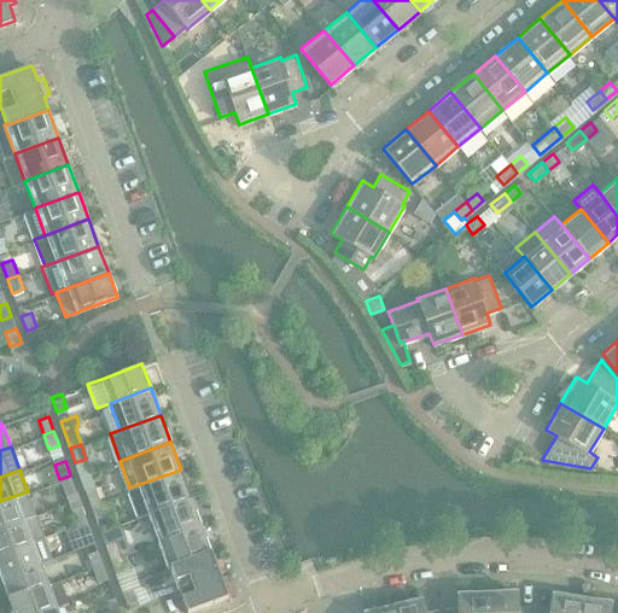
[(139,515),(150,512),(191,496),(181,470),(129,488),(139,515)]
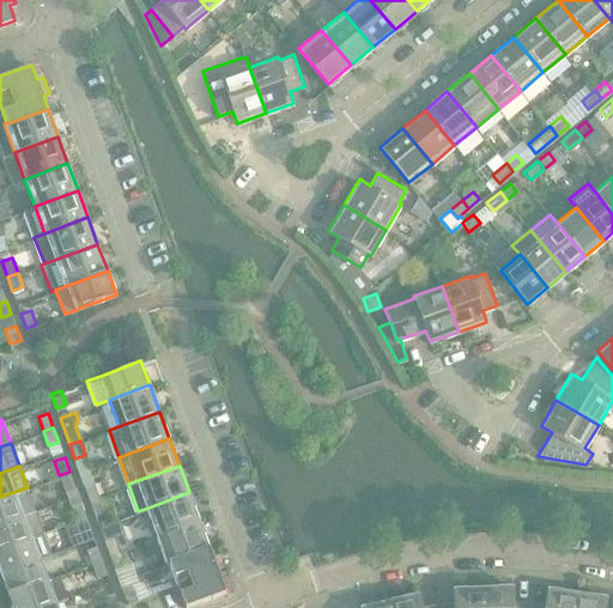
[(78,493),(70,472),(59,475),(67,497),(78,493)]
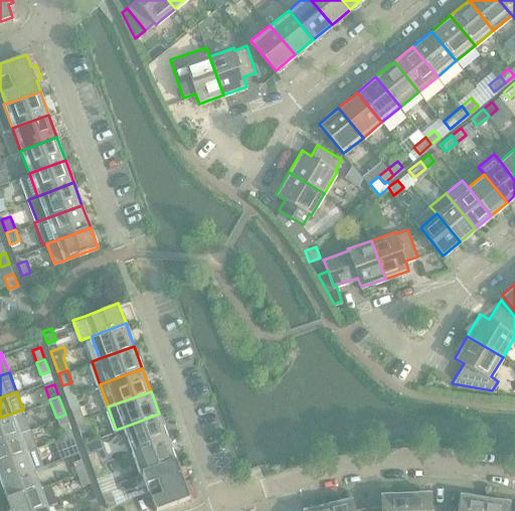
[(84,415),(79,403),(70,406),(75,418),(84,415)]
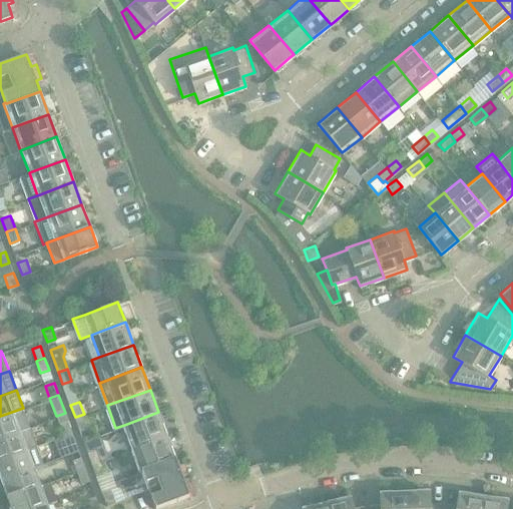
[(0,416),(0,437),(29,426),(23,408),(0,416)]
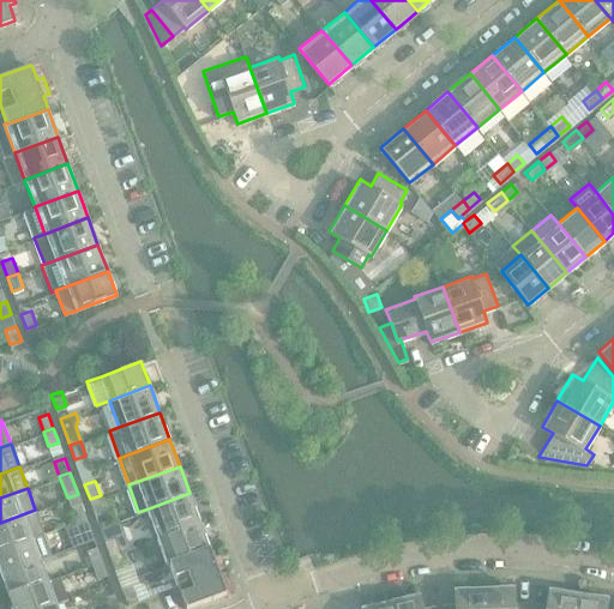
[(149,508),(158,535),(199,520),(190,493),(149,508)]
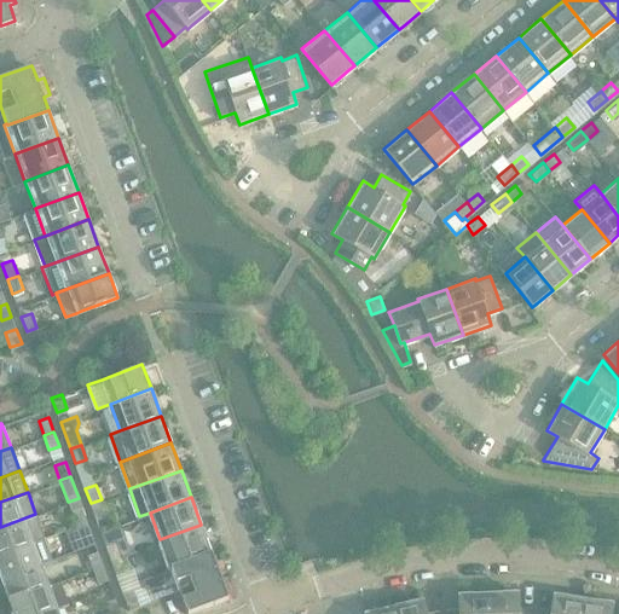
[(106,514),(102,499),(91,503),(96,519),(106,514)]
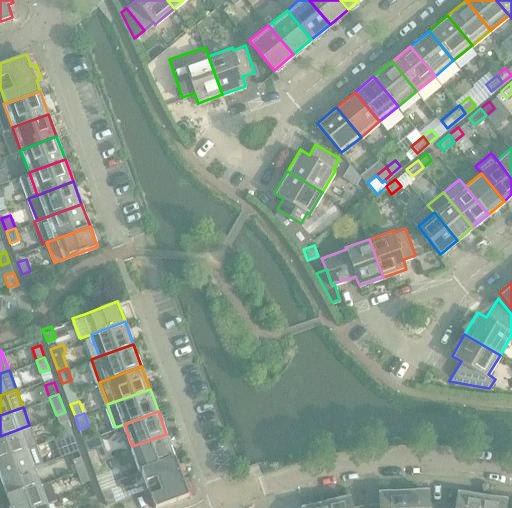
[(58,421),(63,433),(71,430),(67,418),(58,421)]
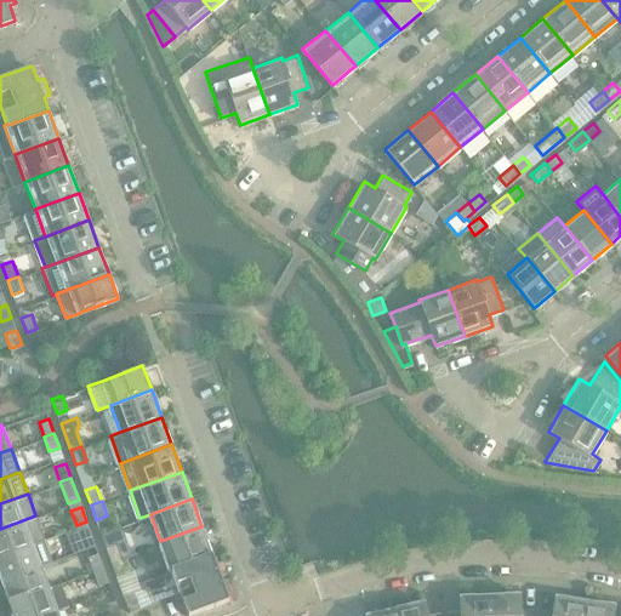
[(0,529),(0,553),(32,542),(33,542),(44,539),(35,515),(0,529)]
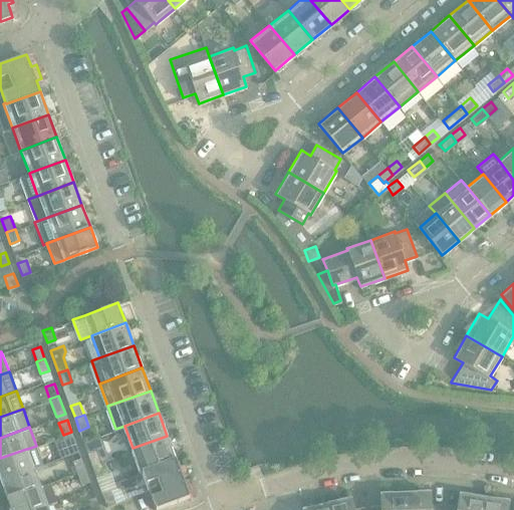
[(76,444),(71,432),(63,435),(67,447),(76,444)]
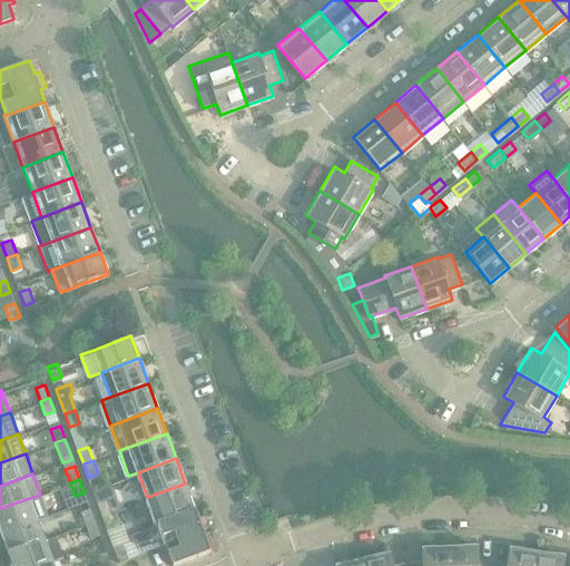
[(159,520),(159,521),(195,508),(185,484),(147,497),(156,521),(159,520)]
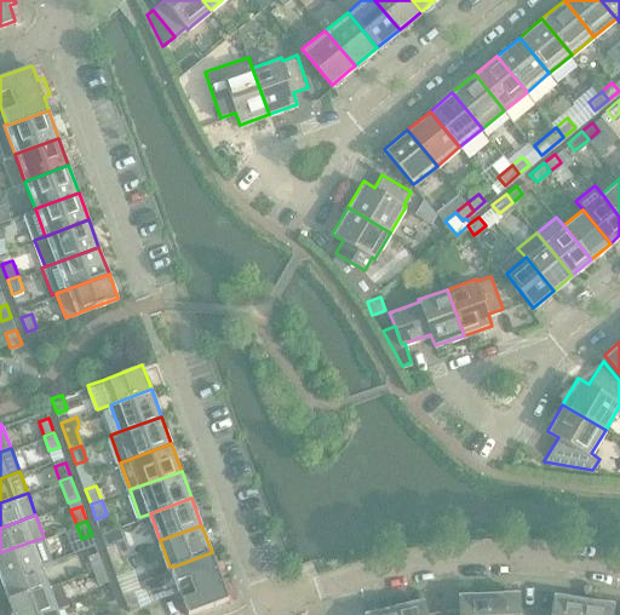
[(105,545),(110,558),(121,555),(116,540),(105,545)]
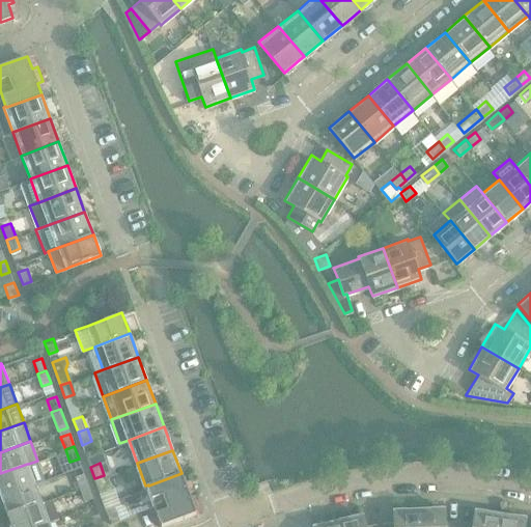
[(0,473),(0,495),(34,482),(28,464),(27,464),(0,473)]
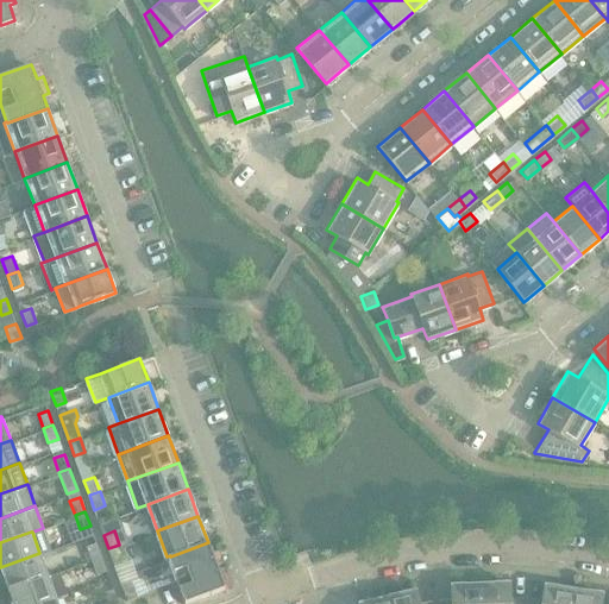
[(86,543),(90,559),(101,554),(95,540),(86,543)]
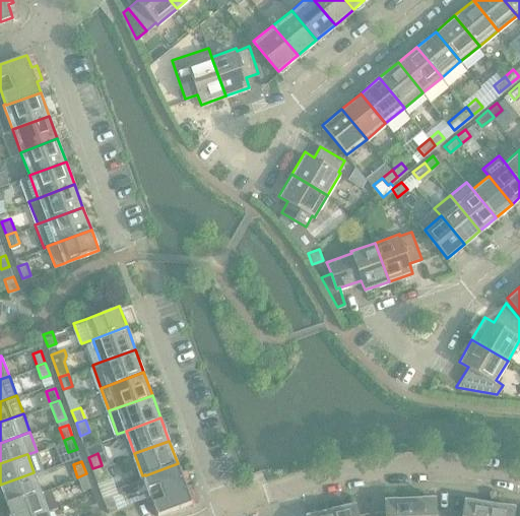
[(150,489),(154,500),(159,513),(191,502),(187,489),(182,476),(178,463),(145,475),(150,489)]
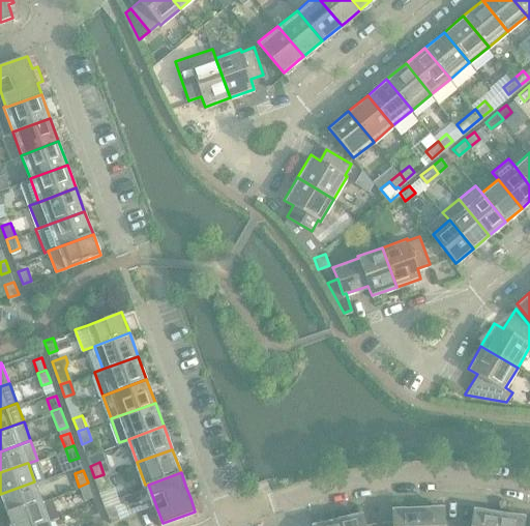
[(109,487),(104,474),(94,477),(98,490),(109,487)]
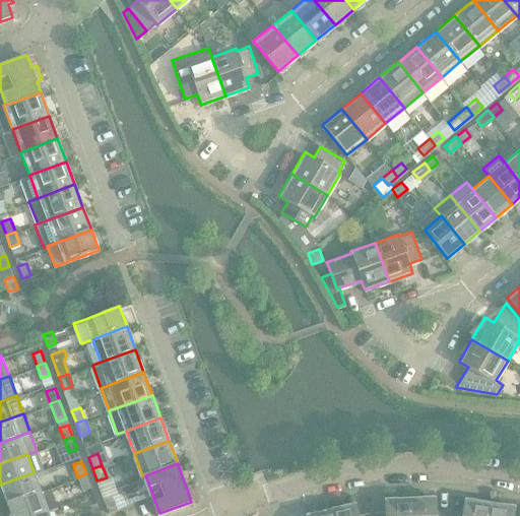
[(0,485),(0,487),(6,503),(41,491),(34,472),(0,485)]
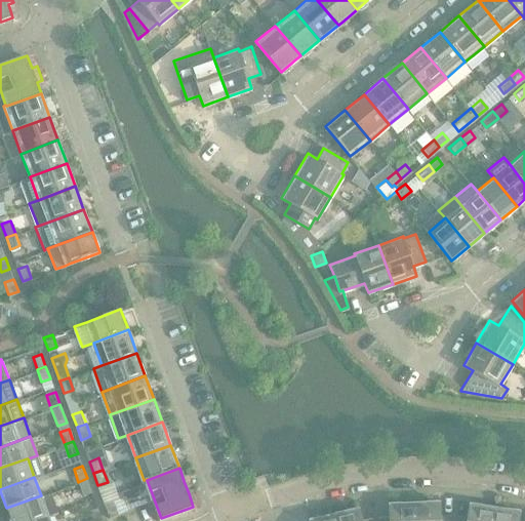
[(91,490),(87,478),(78,482),(82,493),(91,490)]
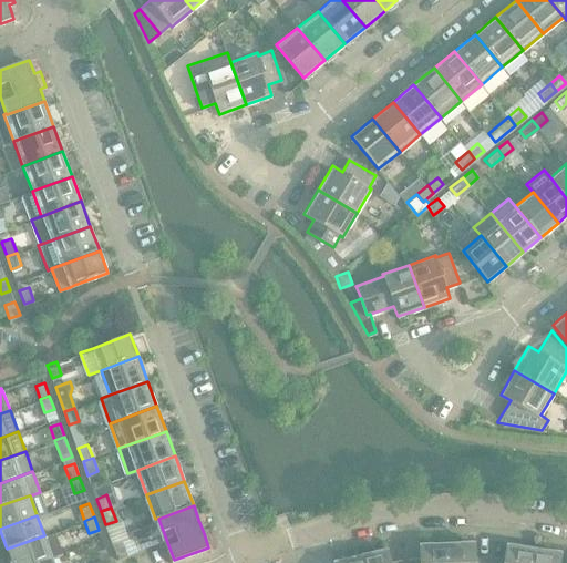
[(7,549),(11,562),(33,562),(52,556),(62,553),(54,532),(44,535),(7,549)]
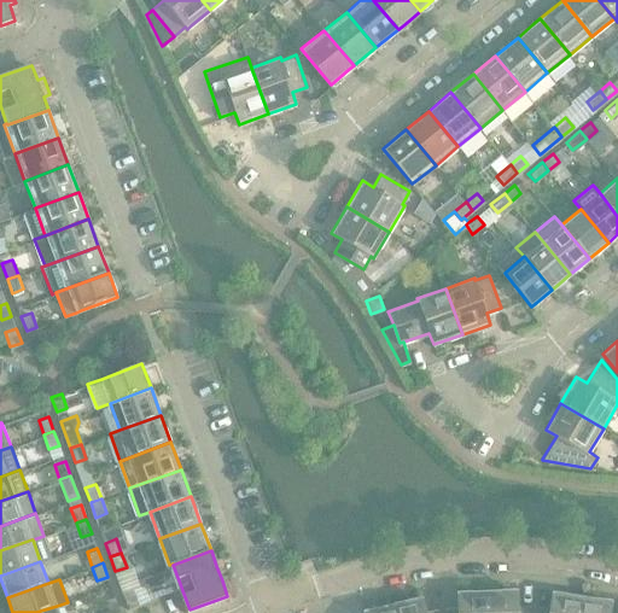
[(128,606),(139,602),(133,588),(123,591),(128,606)]
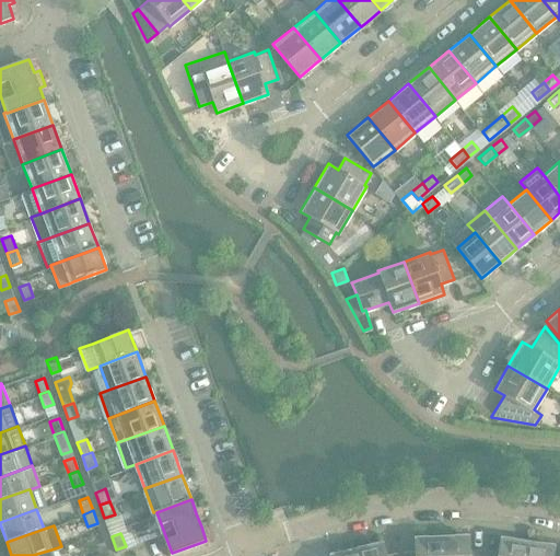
[(482,555),(482,547),(468,547),(468,534),(441,535),(441,555),(482,555)]
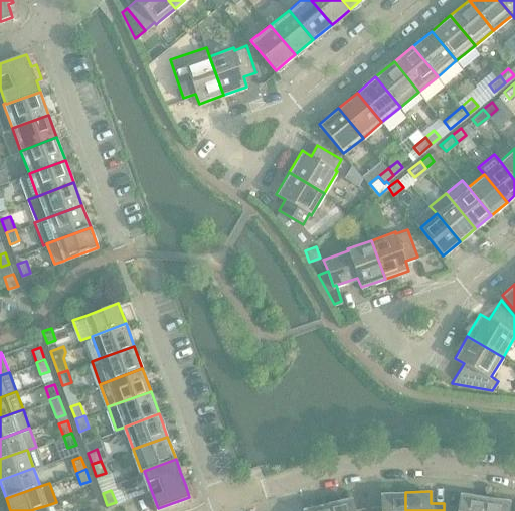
[(380,505),(367,506),(367,510),(405,510),(405,492),(380,493),(380,505)]
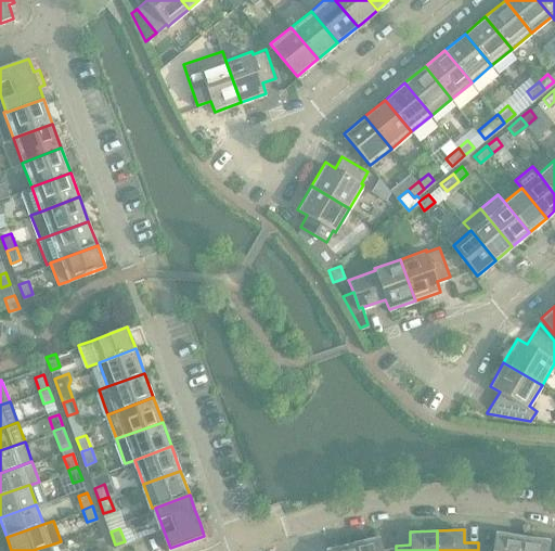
[(519,550),(521,535),(494,530),(493,545),(478,542),(478,550),(519,550)]
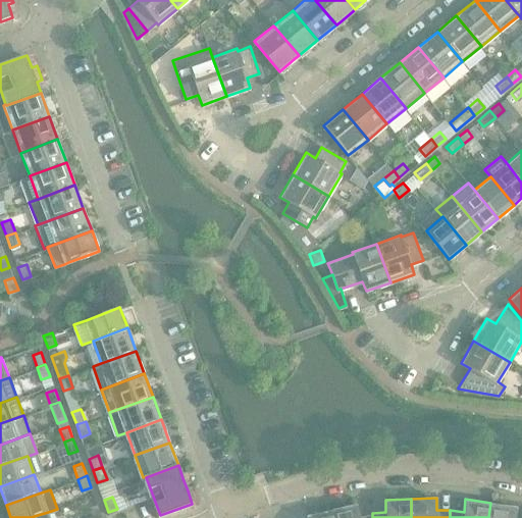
[(92,517),(93,517),(101,515),(97,503),(88,506),(92,517)]
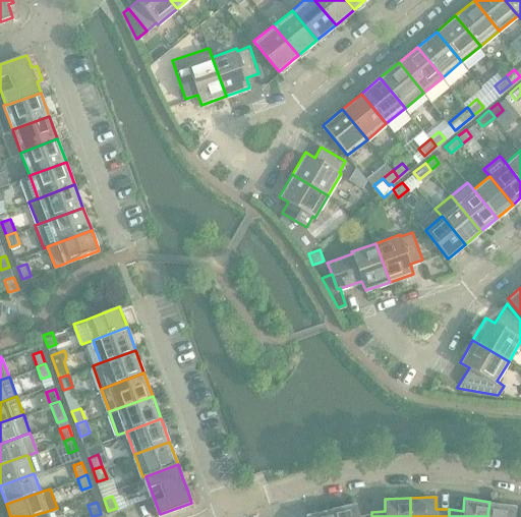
[(514,516),(516,506),(489,502),(487,516),(514,516)]
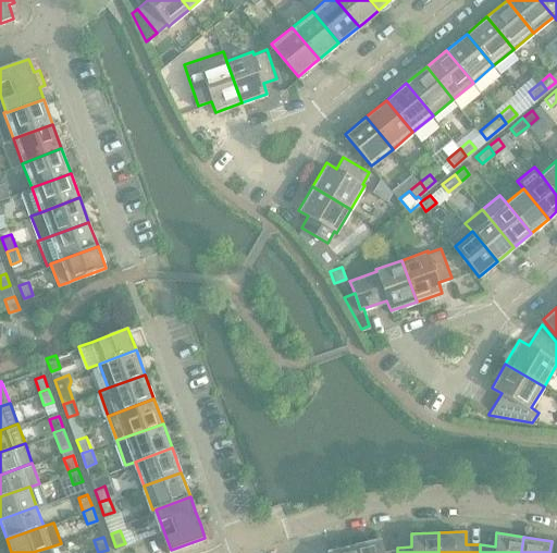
[(380,538),(354,543),(355,552),(397,552),(397,548),(383,551),(380,538)]
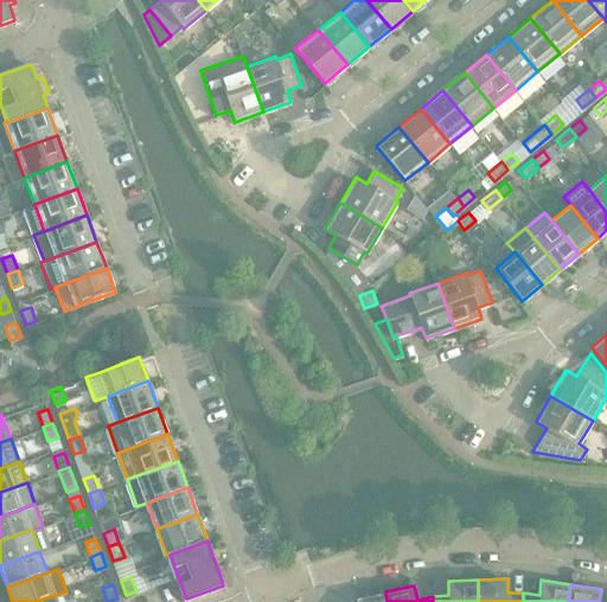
[(387,601),(385,591),(356,599),(356,601),(387,601)]
